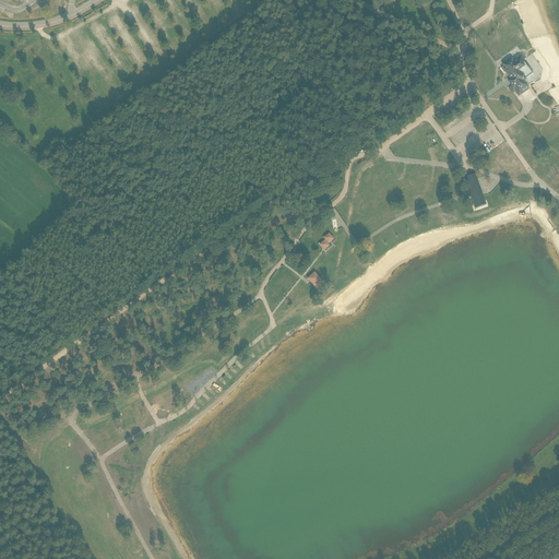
[(449,4),(438,7),(440,13),(450,10),(449,4)]
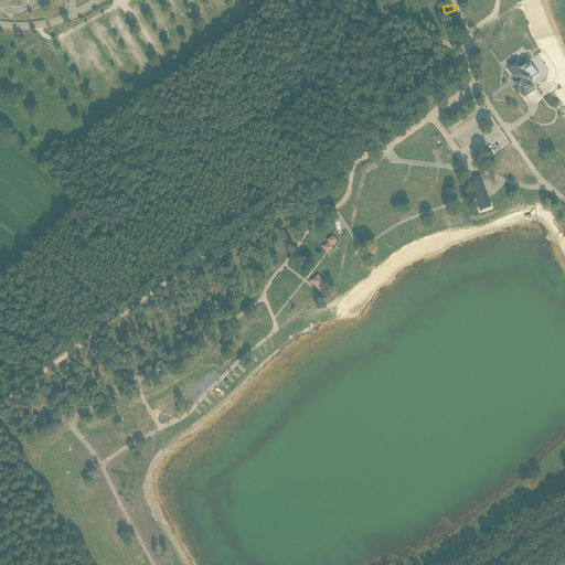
[(540,75),(529,61),(532,60),(528,53),(521,57),(523,60),(520,62),(518,59),(511,63),(513,65),(508,68),(508,67),(504,70),(509,75),(511,73),(520,85),(514,89),(516,93),(520,91),(524,97),(529,94),(534,89),(529,83),(540,75)]
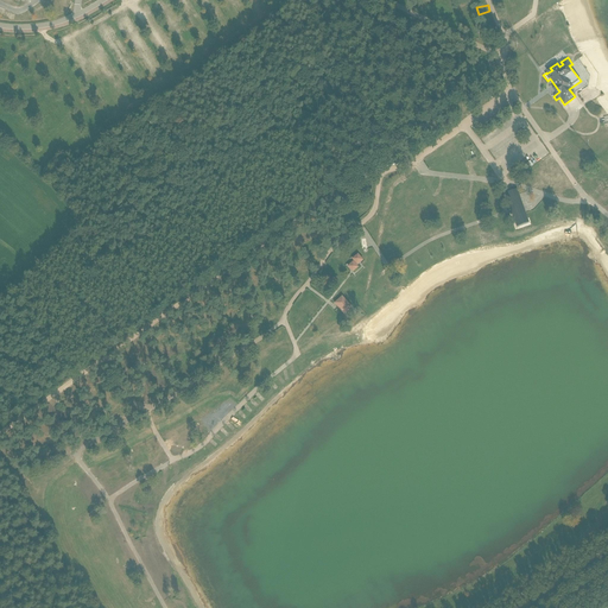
[(529,223),(517,189),(505,194),(517,227),(529,223)]
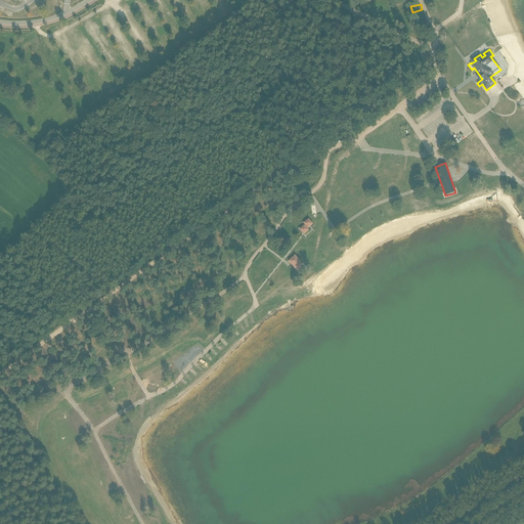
[(360,186),(362,197),(370,195),(369,192),(376,191),(374,183),(360,186)]
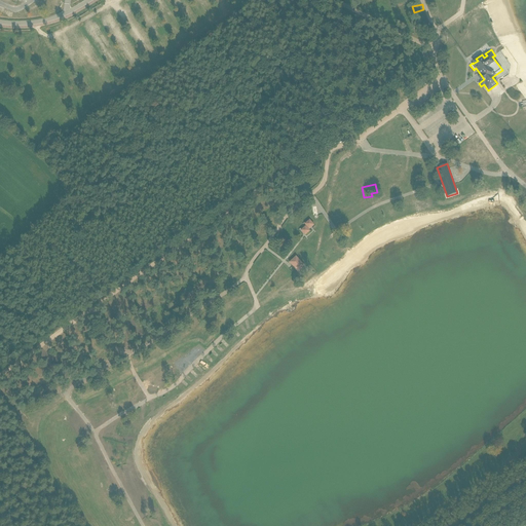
[(401,205),(411,203),(409,196),(399,199),(401,205)]
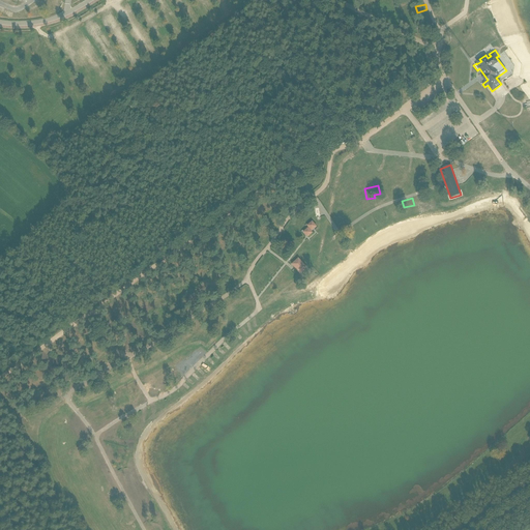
[(308,228),(302,233),(307,238),(313,233),(311,232),(317,227),(312,222),(306,226),(308,228)]
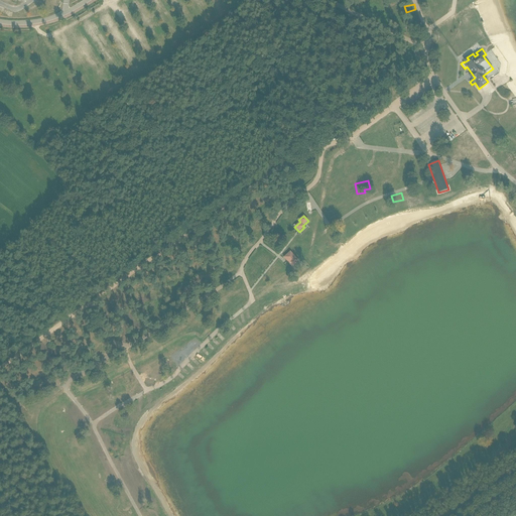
[(283,258),(292,267),(299,261),(290,251),(283,258)]
